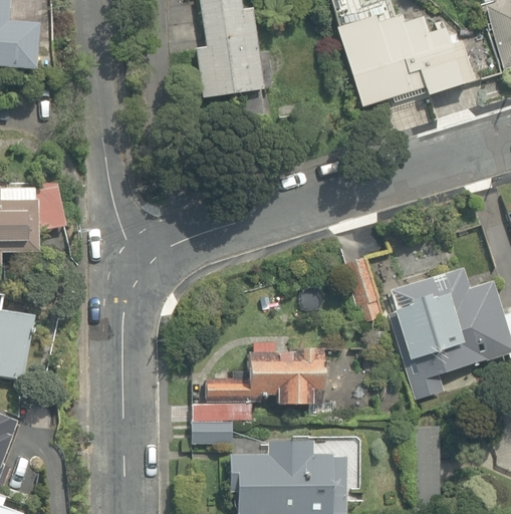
[(0,0),(0,65),(36,68),(40,22),(10,20),(11,0),(0,0)]
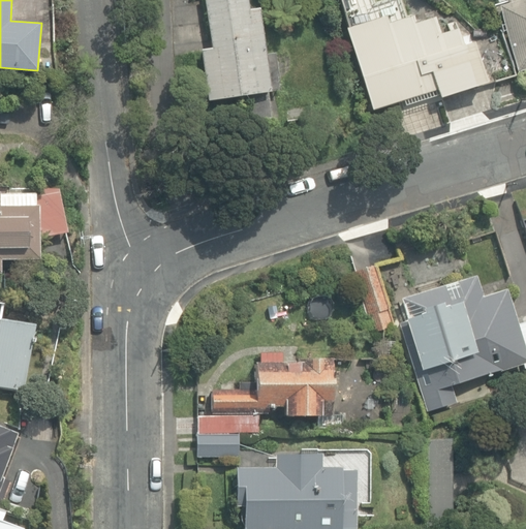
[(246,93),(250,119),(273,116),(269,90),(282,88),(277,51),(267,53),(260,7),(250,9),(248,0),(206,0),(213,47),(203,48),(210,99),(246,93)]
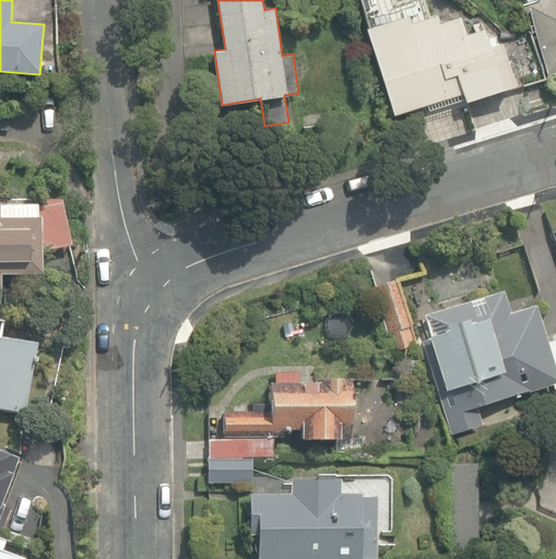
[(555,0),(552,0),(528,8),(547,76),(555,73),(555,0)]
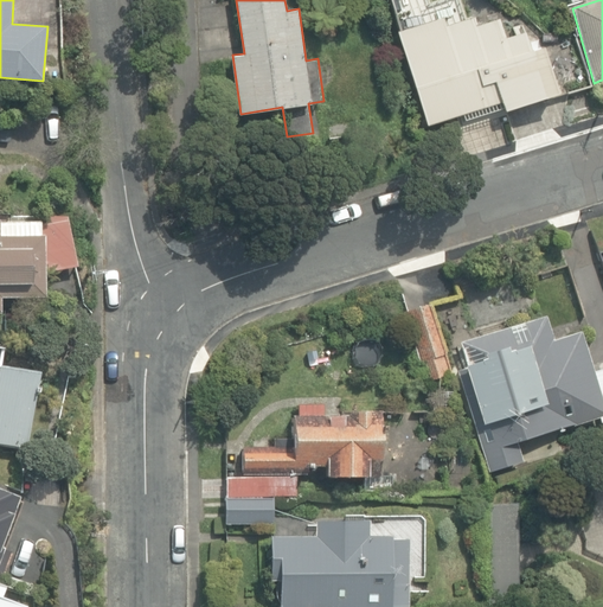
[(398,30),(428,126),(502,103),(505,110),(556,95),(541,48),(531,51),(525,31),(505,37),(499,18),(475,25),(473,16),(446,24),(443,17),(398,30)]
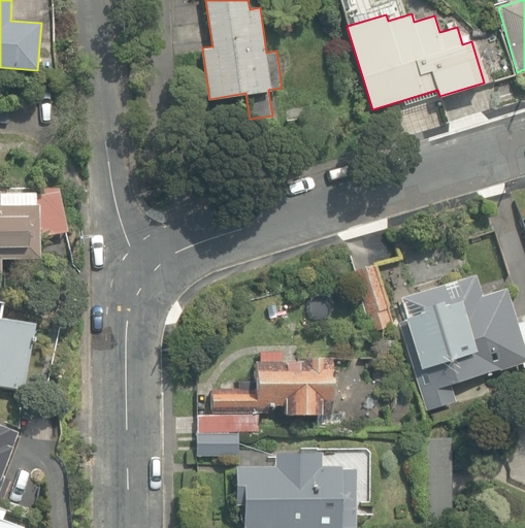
[(0,272),(2,272),(2,260),(39,259),(39,236),(68,232),(59,189),(40,189),(40,195),(0,195),(0,272)]
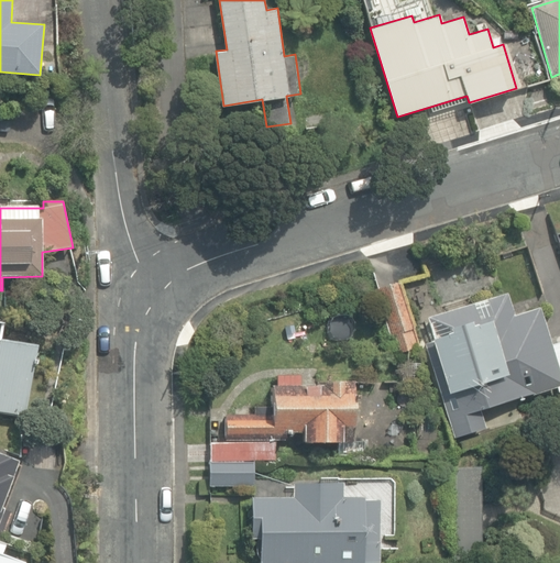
[(396,346),(396,348),(399,348),(410,346),(421,346),(401,280),(377,287),(381,299),(385,311),(388,322),(393,334),(396,346)]
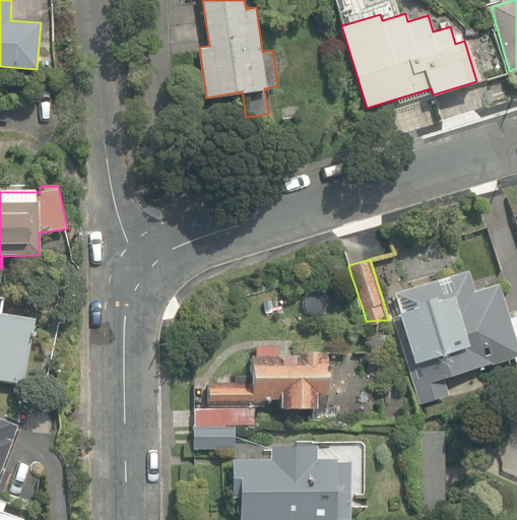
[(390,316),(412,388),(516,356),(516,317),(508,320),(497,284),(473,291),(467,271),(394,294),(400,312),(390,316)]
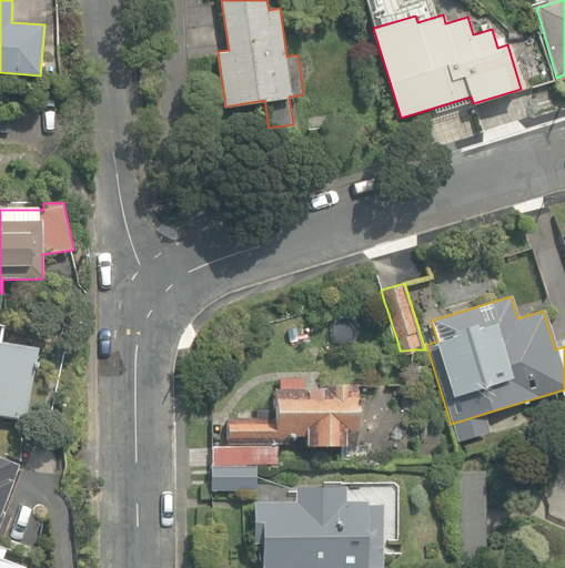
[(0,416),(23,421),(36,348),(0,342),(0,416)]
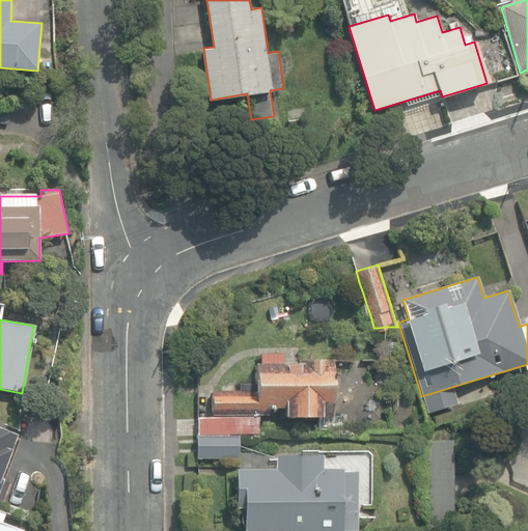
[(286,417),(323,418),(324,400),(336,401),(336,389),(338,389),(339,371),(330,371),(331,358),(301,357),(301,362),(277,361),(277,348),(256,347),(254,380),(234,379),(234,387),(211,386),(210,410),(259,412),(259,402),(287,404),(286,417)]
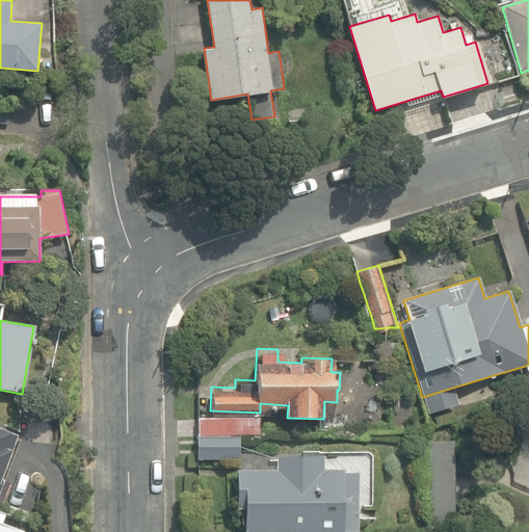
[(200,417),(200,458),(238,458),(238,434),(263,434),(263,416),(200,417)]
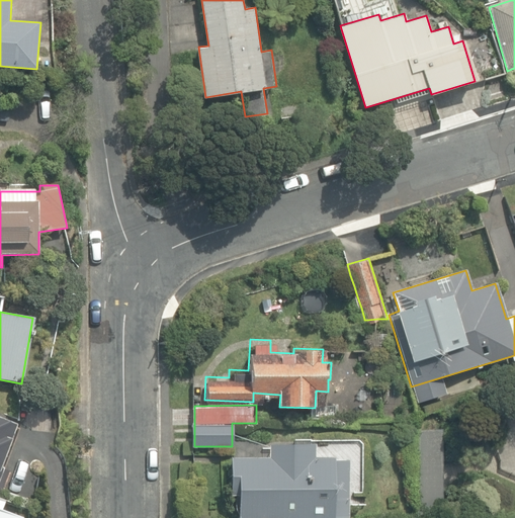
[(340,414),(351,413),(350,405),(339,406),(340,414)]
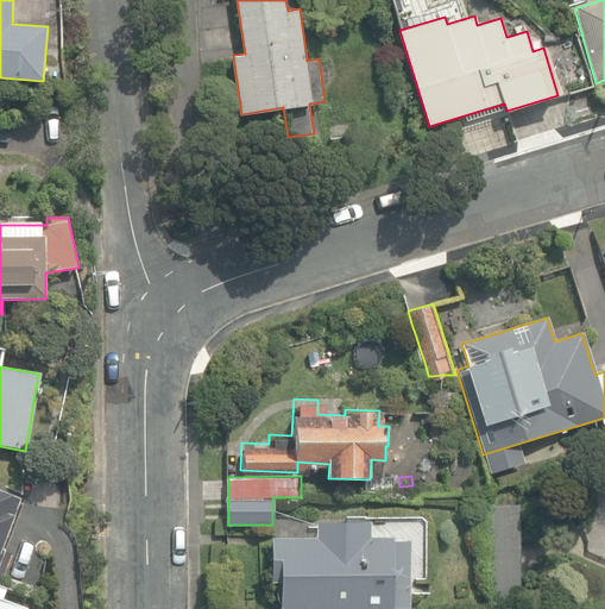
[(0,565),(6,550),(0,547),(0,546),(19,496),(0,489),(0,565)]
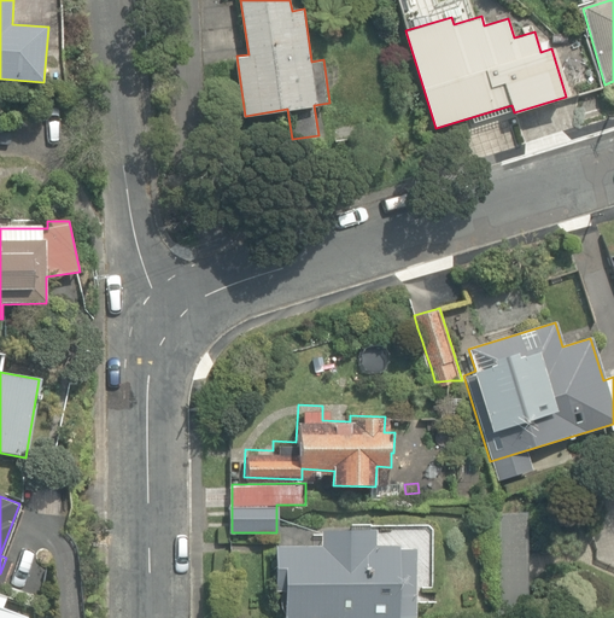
[(285,588),(285,617),(398,617),(399,617),(417,617),(416,547),(399,547),(399,542),(376,542),(376,528),(322,528),(322,543),(275,543),(276,589),(285,588)]
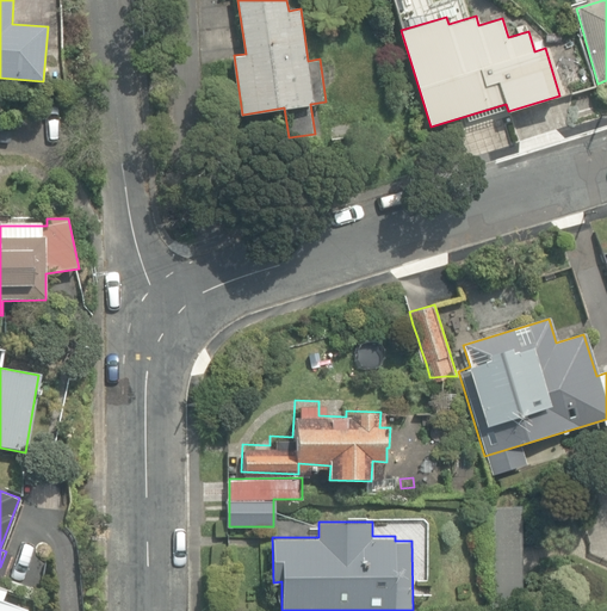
[(522,522),(491,523),(491,544),(491,610),(522,610),(522,569),(522,522)]
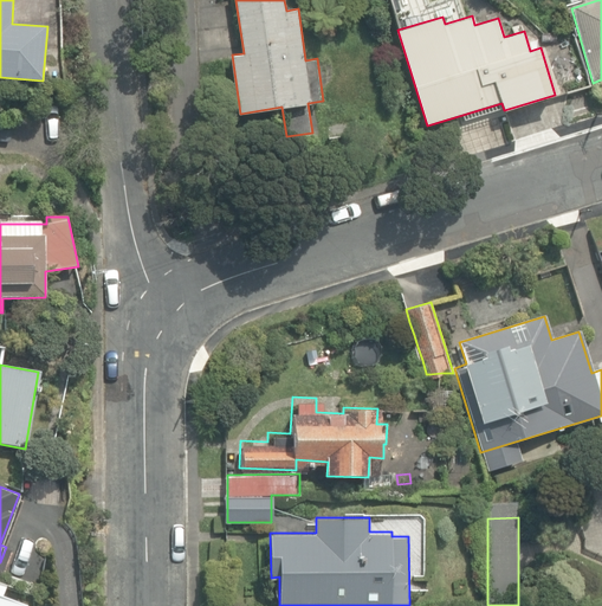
[(0,605),(23,605),(24,604),(0,594),(0,605)]
